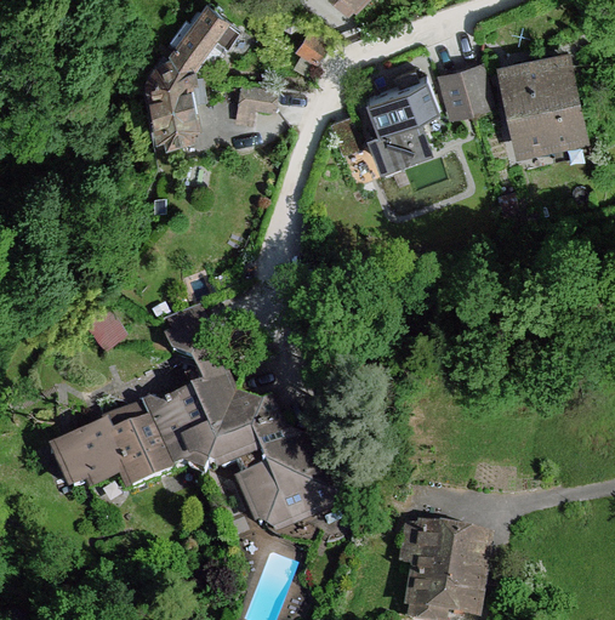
[(221,17),(203,4),(188,23),(175,43),(166,55),(183,68),(188,62),(194,53),(221,17)]
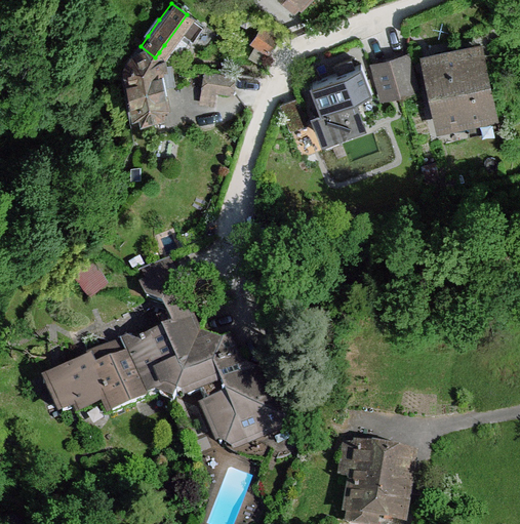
[(199,24),(187,14),(164,45),(176,53),(199,24)]
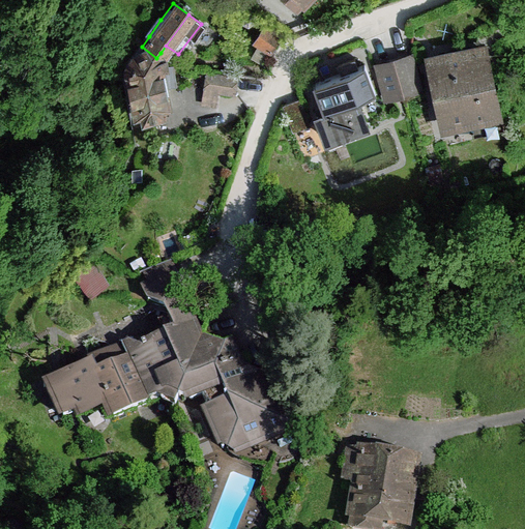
[(149,36),(161,20),(155,16),(144,33),(149,36)]
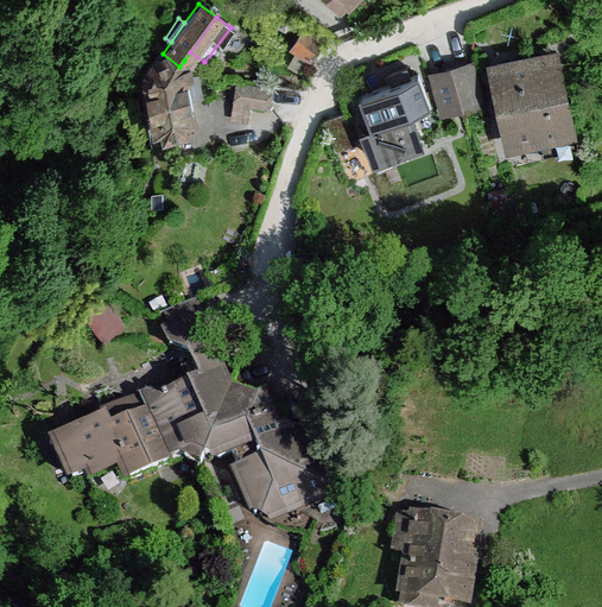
[(317,39),(302,30),(291,48),(306,57),(317,39)]
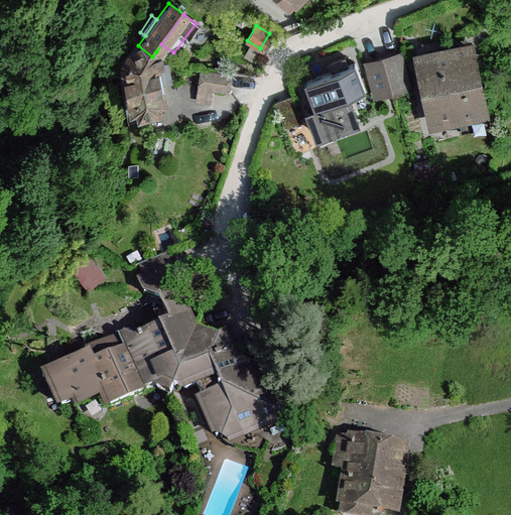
[(138,45),(124,61),(134,117),(157,112),(152,85),(148,63),(158,61),(157,54),(156,51),(152,56),(138,45)]
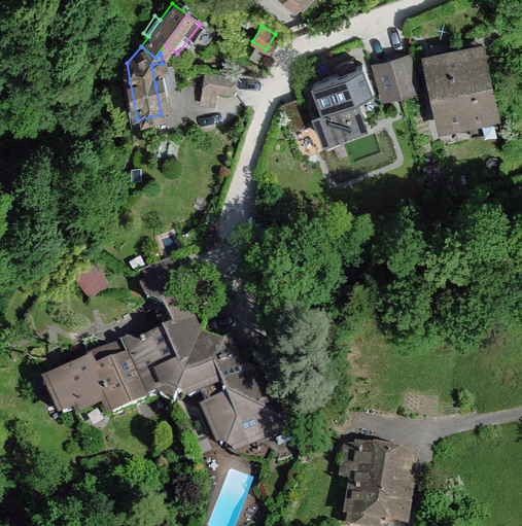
[(489,111),(475,47),(426,59),(441,121),(489,111)]
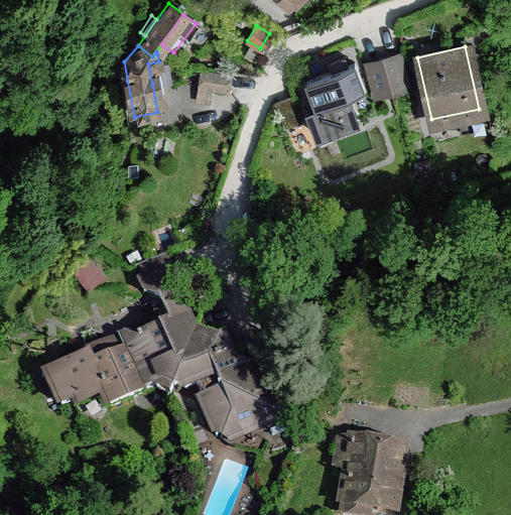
[(398,53),(380,58),(384,74),(389,90),(407,84),(398,53)]
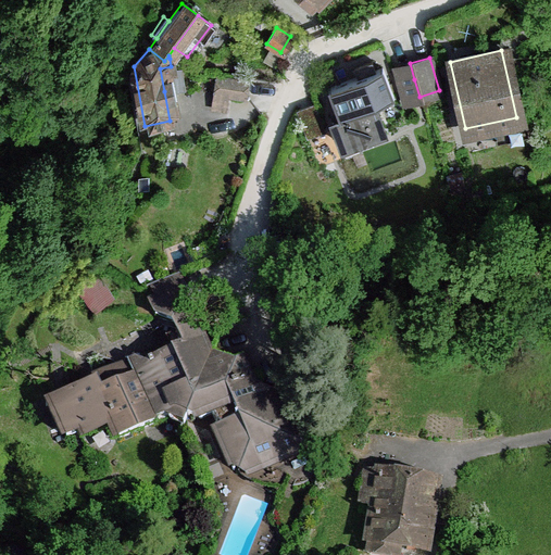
[(410,63),(391,68),(396,85),(414,79),(410,63)]
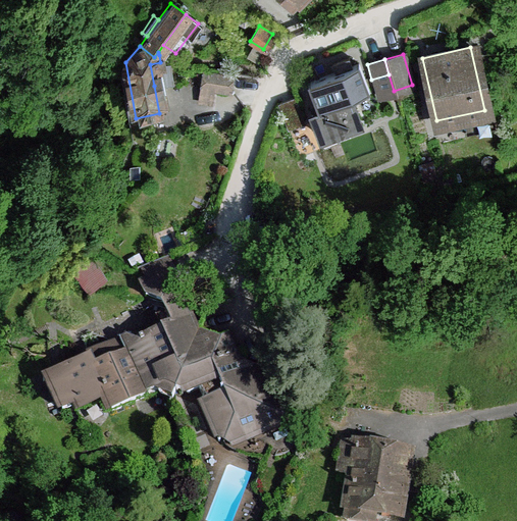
[(165,61),(160,62),(150,64),(154,86),(169,84),(165,61)]
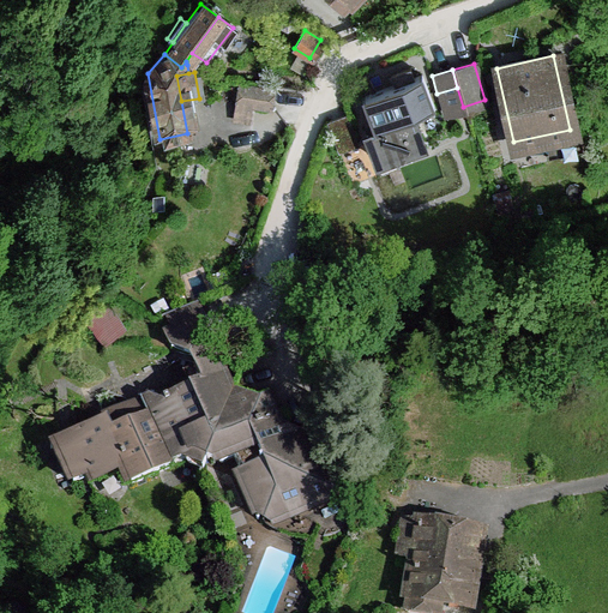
[(409,113),(429,106),(417,74),(361,97),(373,127),(363,130),(375,160),(419,144),(409,113)]
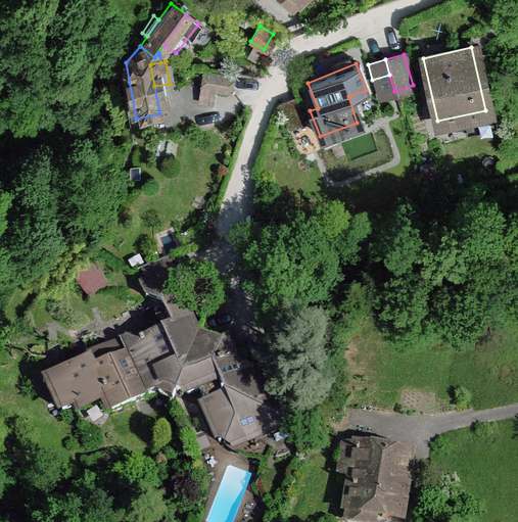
[(201,70),(198,87),(210,88),(228,90),(230,75),(201,70)]
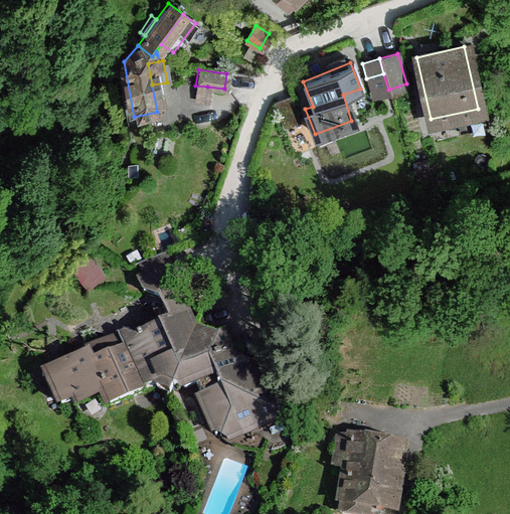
[(383,73),(366,78),(371,95),(388,90),(383,73)]
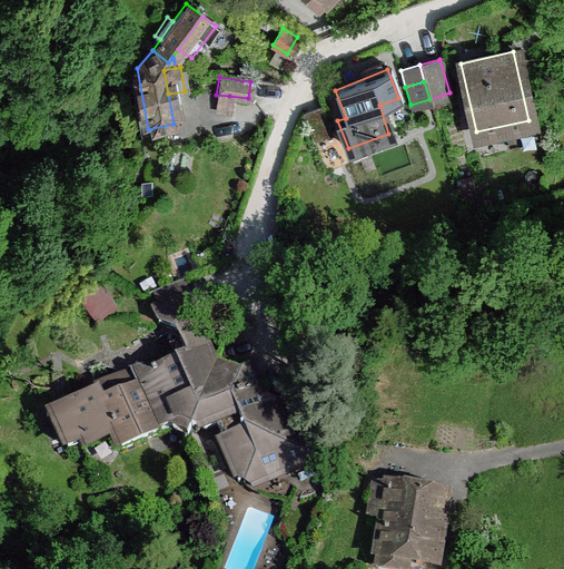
[(328,133),(317,106),(300,113),(312,139),(328,133)]
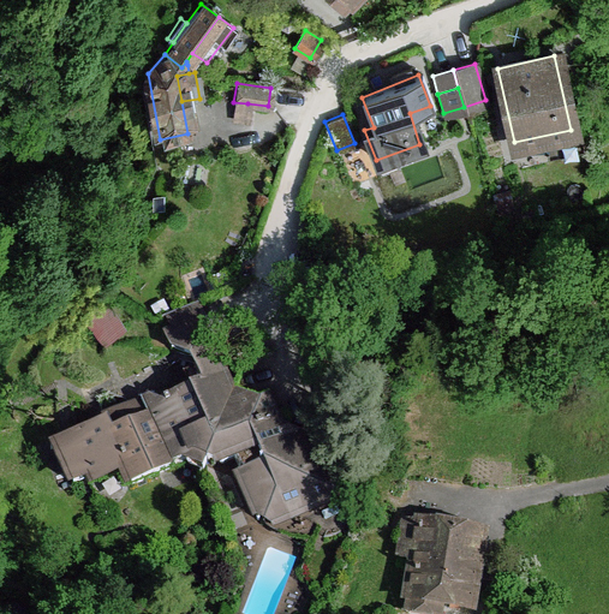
[(342,308),(339,296),(317,302),(321,314),(342,308)]
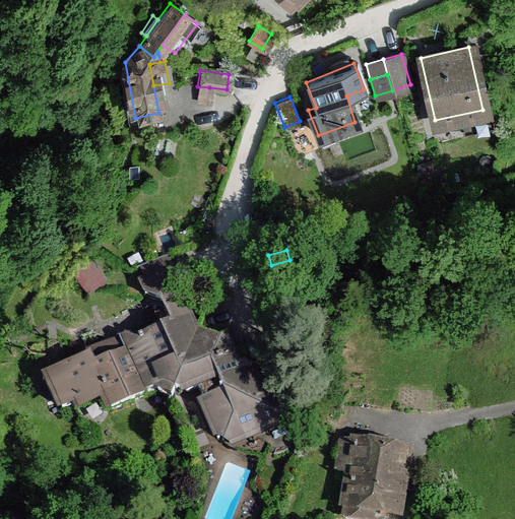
[(157,300),(158,305),(179,296),(168,265),(134,279),(141,295),(157,300)]
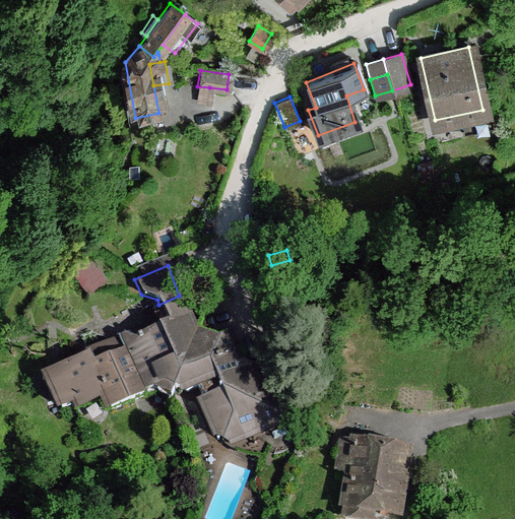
[(90,368),(100,391),(108,408),(152,389),(169,394),(173,386),(195,329),(179,296),(158,305),(168,323),(129,340),(127,335),(116,339),(117,343),(108,347),(112,358),(90,368)]
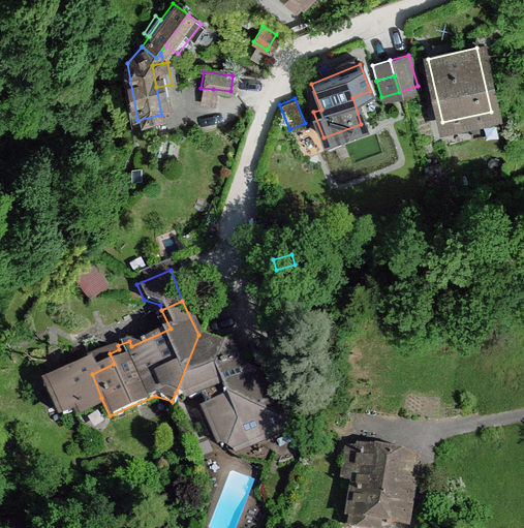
[(198,335),(176,393),(186,398),(198,393),(206,409),(204,413),(214,439),(226,444),(242,438),(245,444),(253,440),(262,417),(252,393),(246,391),(237,370),(239,365),(228,339),(219,343),(198,335)]
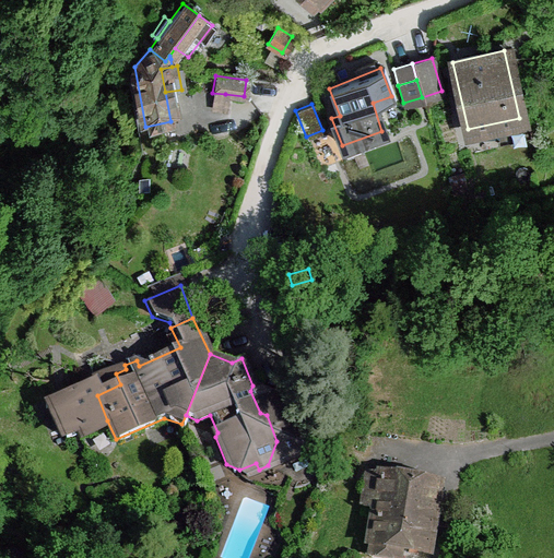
[(120,384),(116,374),(48,404),(63,439),(107,420),(97,395),(120,384)]
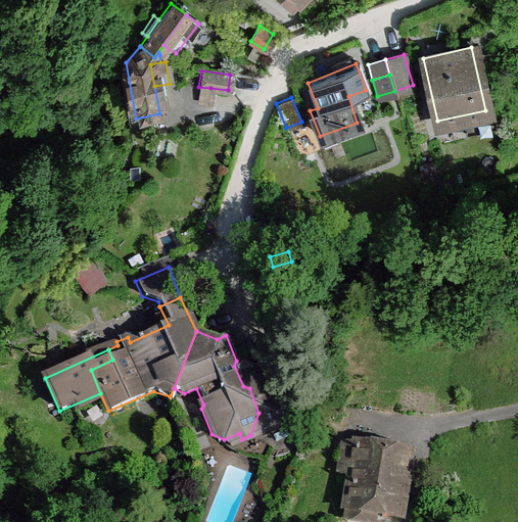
[(266,372),(236,361),(234,366),(243,386),(249,388),(259,413),(250,435),(280,421),(284,412),(266,372)]
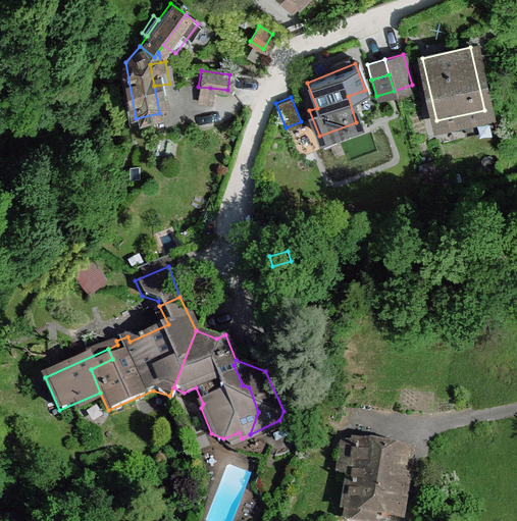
[(350,473),(354,447),(340,445),(335,471),(350,473)]
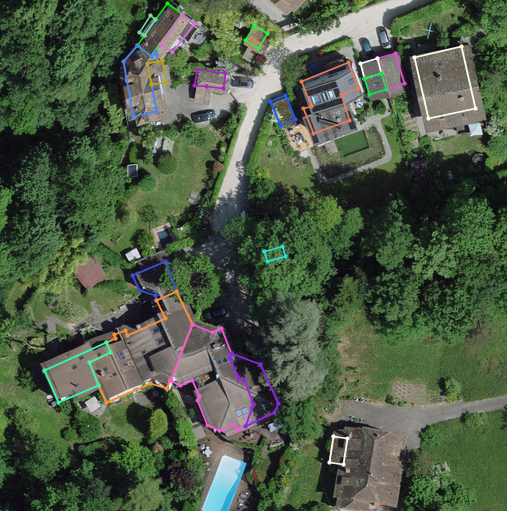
[(387,503),(397,445),(347,438),(343,464),(335,509),(352,510),(362,510),(364,500),(387,503)]
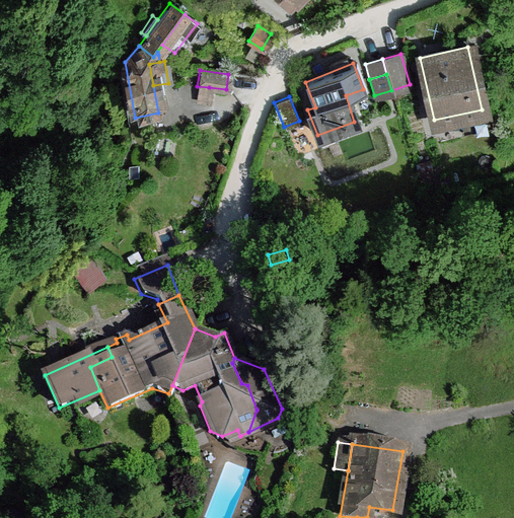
All buildings are outlined.
